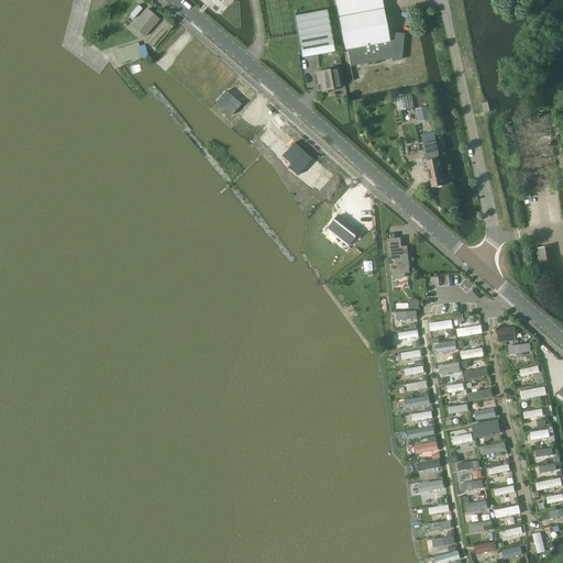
[(401,61),(404,34),(387,33),(381,0),(335,0),(345,50),(346,50),(350,67),(392,59),(392,62),(401,61)]
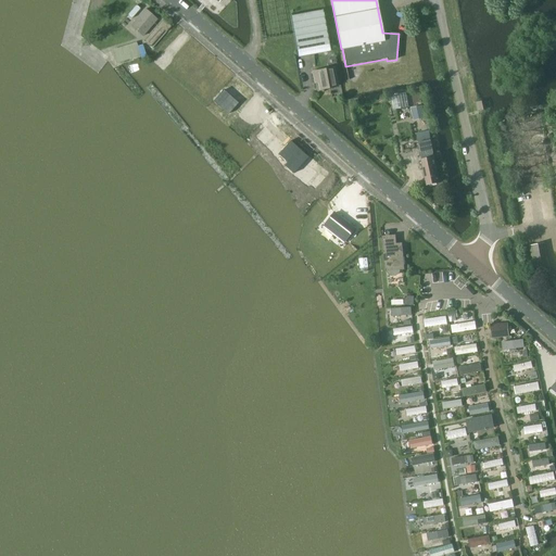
[(135,23),(130,27),(142,37),(146,33),(156,21),(144,10),(135,23)]
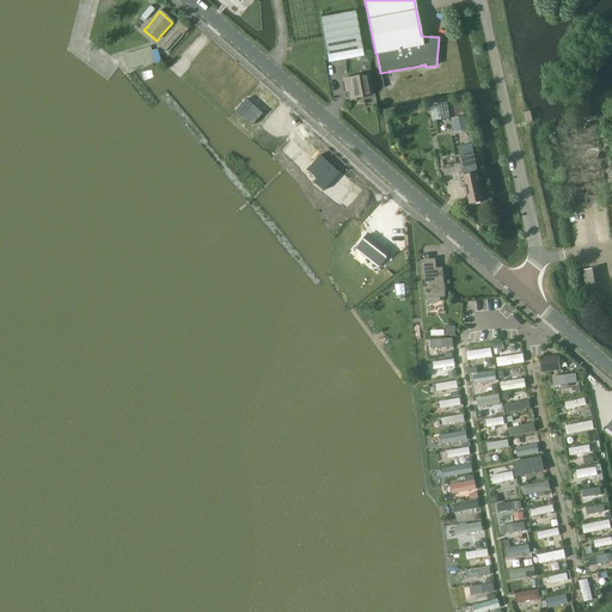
[(328,63),(363,57),(355,12),(319,18),(328,63)]
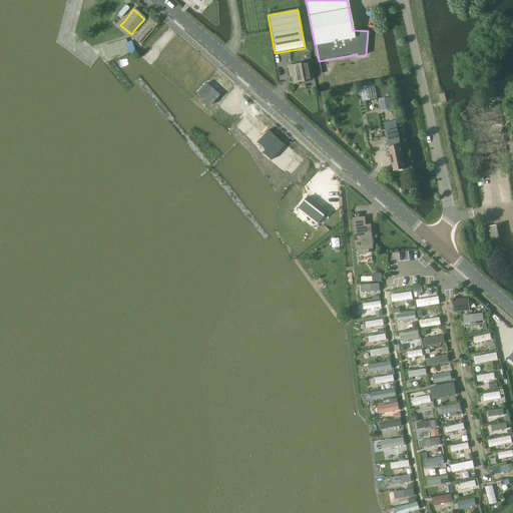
[(153,30),(157,25),(150,18),(132,38),(138,44),(151,30),(153,30)]
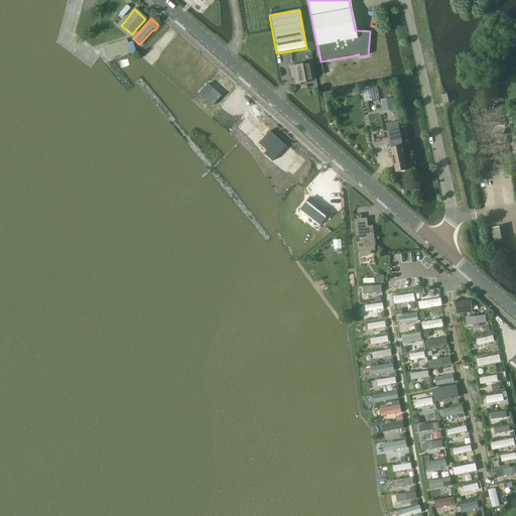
[(312,81),(310,71),(309,63),(290,67),(292,78),(295,78),(296,84),(312,81)]
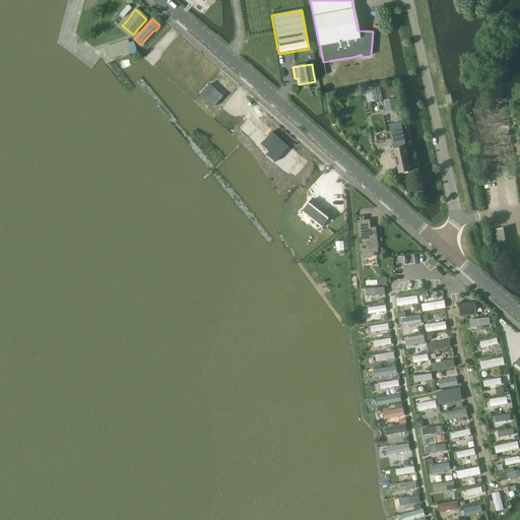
[(387,113),(397,111),(395,100),(385,102),(387,113)]
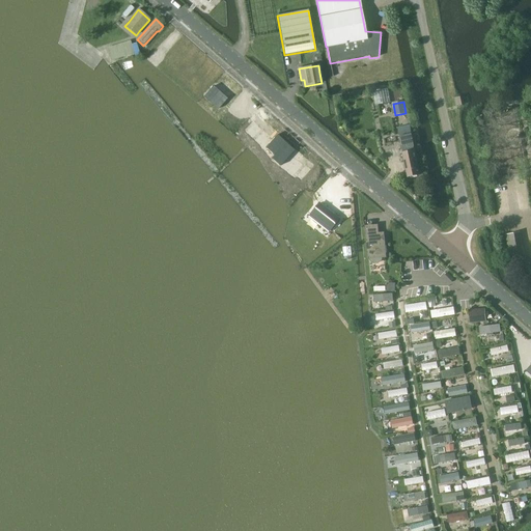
[(419,174),(416,158),(417,158),(410,126),(397,128),(408,176),(419,174)]
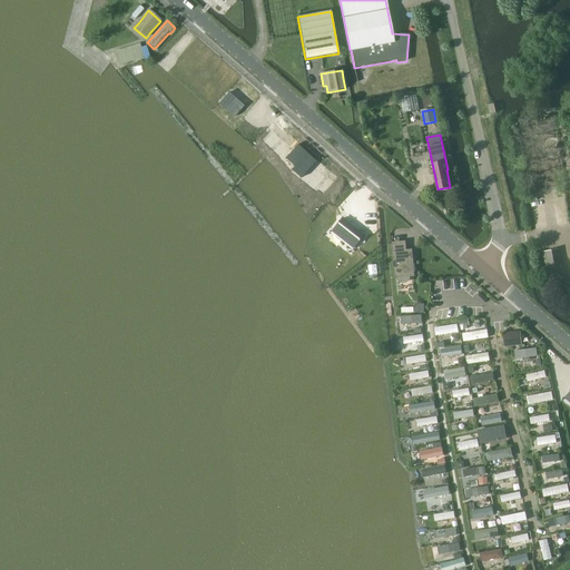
[(364,235),(342,219),(334,231),(340,235),(341,234),(356,245),(364,235)]
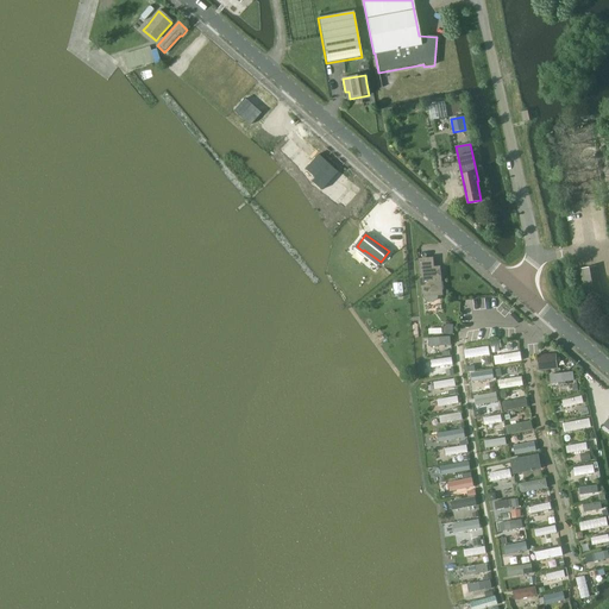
[(420,261),(422,284),(424,296),(425,299),(425,300),(426,301),(429,302),(434,301),(437,300),(438,297),(438,294),(441,294),(440,274),(434,275),(432,259),(420,261)]
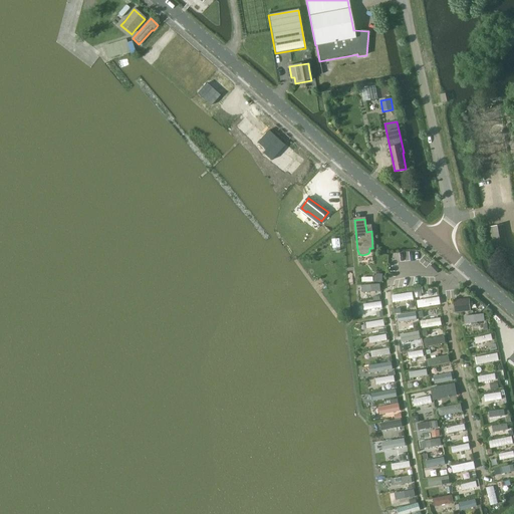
[(507,247),(503,225),(490,227),(492,239),(495,238),(496,249),(507,247)]
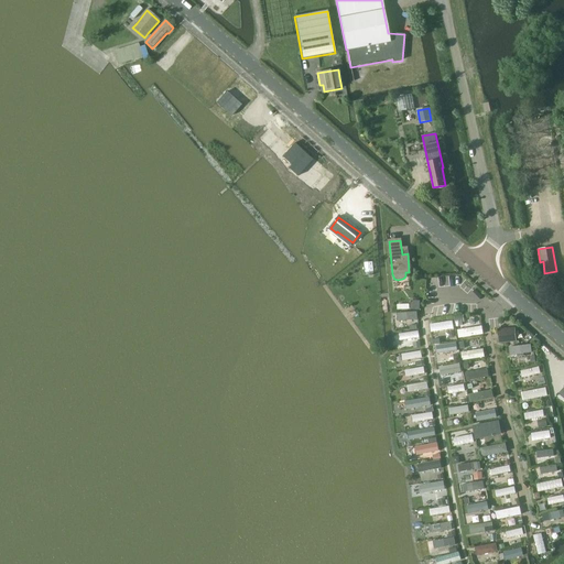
[(431,324),(432,332),(454,328),(452,321),(431,324)]
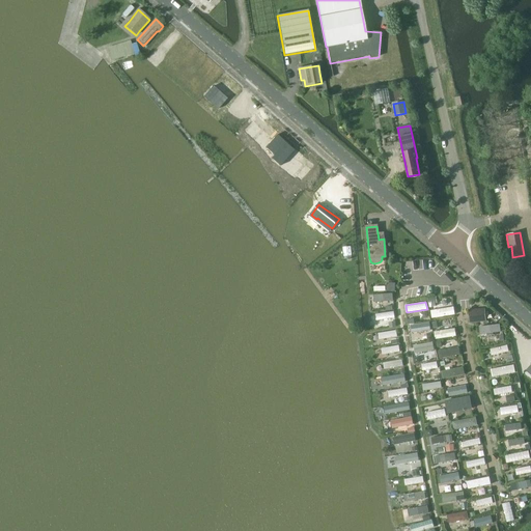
[(453,307),(431,310),(432,318),(454,314),(453,307)]
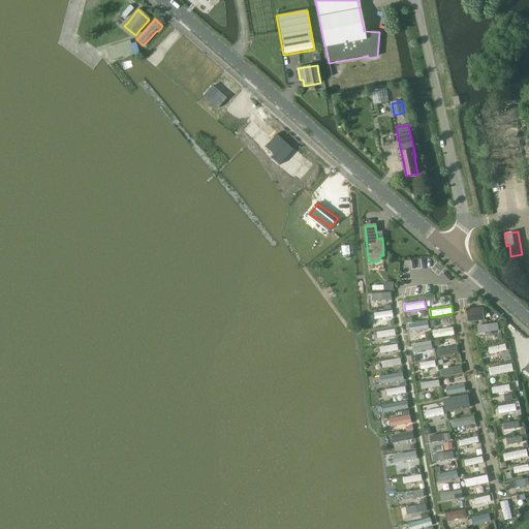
[(485,320),(484,307),(467,308),(468,321),(485,320)]
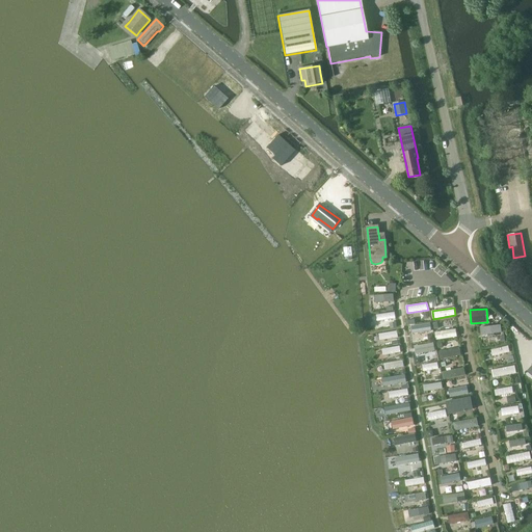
[(375,316),(376,321),(396,318),(395,313),(375,316)]
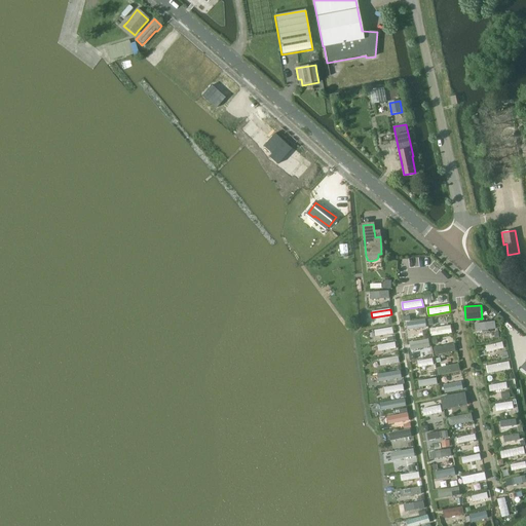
[(425,320),(408,323),(409,329),(426,326),(425,320)]
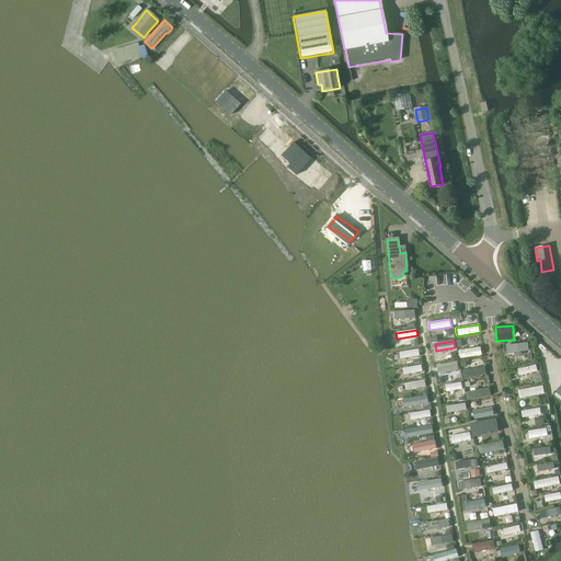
[(506,345),(507,353),(528,351),(527,343),(506,345)]
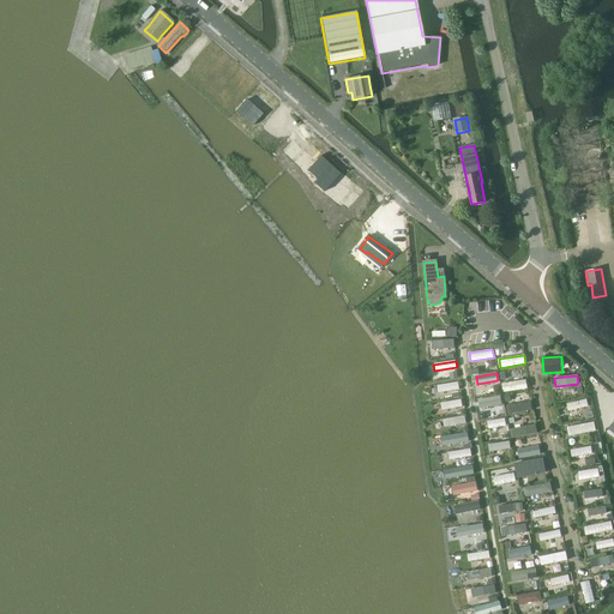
[(527,379),(503,383),(504,392),(528,387),(527,379)]
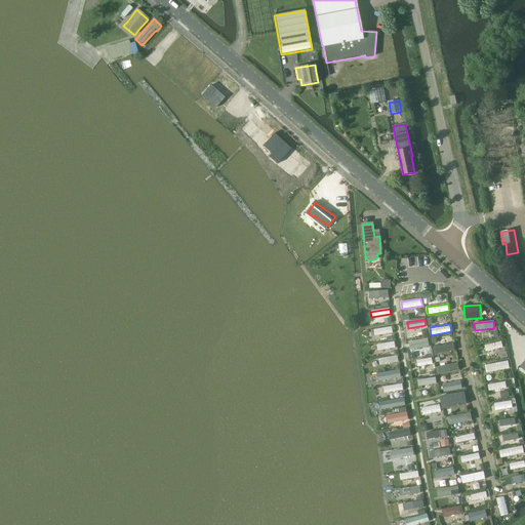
[(374,330),(375,336),(393,333),(392,327),(374,330)]
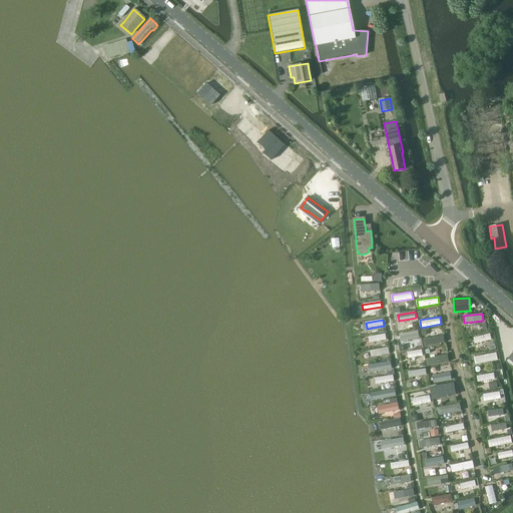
[(419,331),(400,334),(401,341),(420,338),(419,331)]
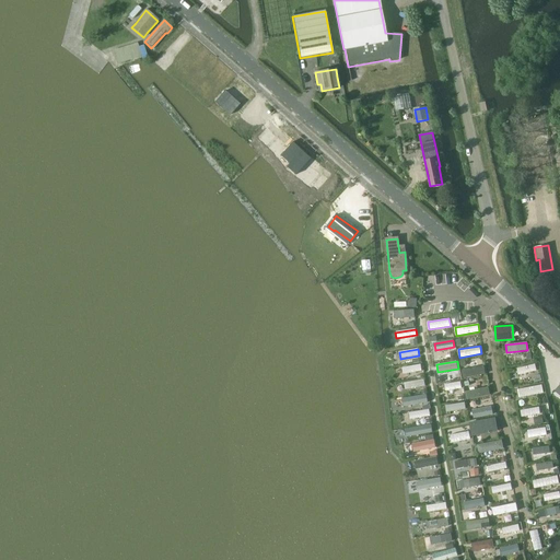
[(401,368),(403,374),(421,371),(421,364),(401,368)]
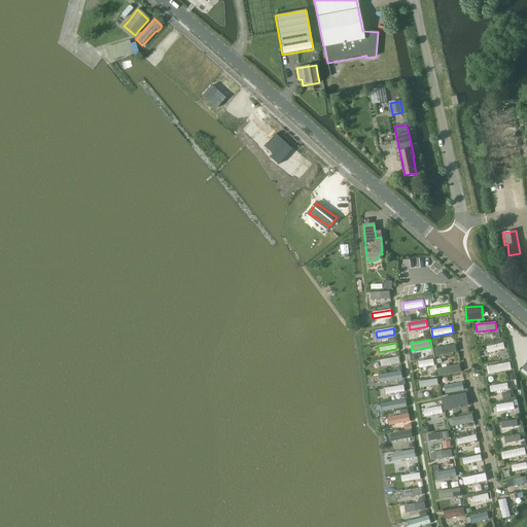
[(486,347),(488,353),(505,349),(504,343),(486,347)]
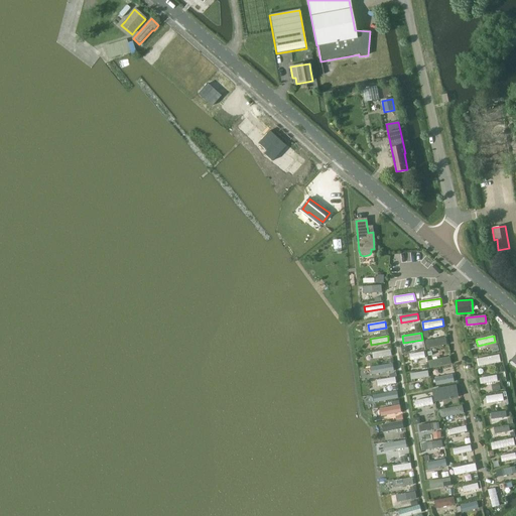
[(446,338),(426,341),(427,348),(447,345),(446,338)]
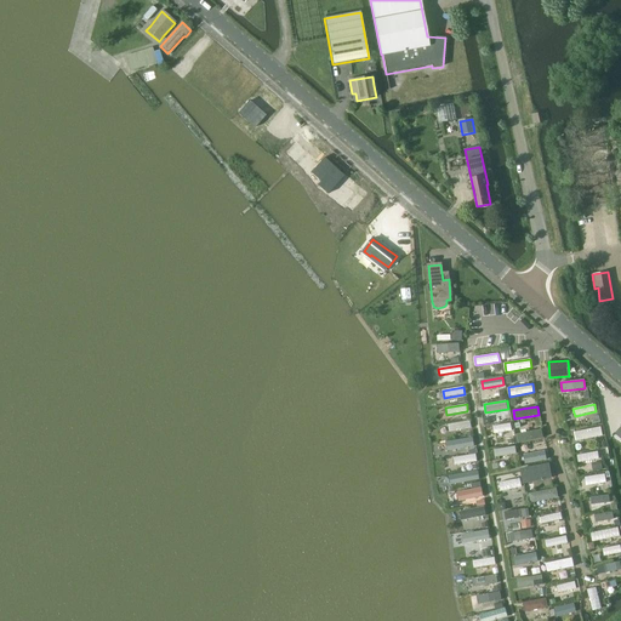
[(449,425),(450,432),(471,429),(469,421),(449,425)]
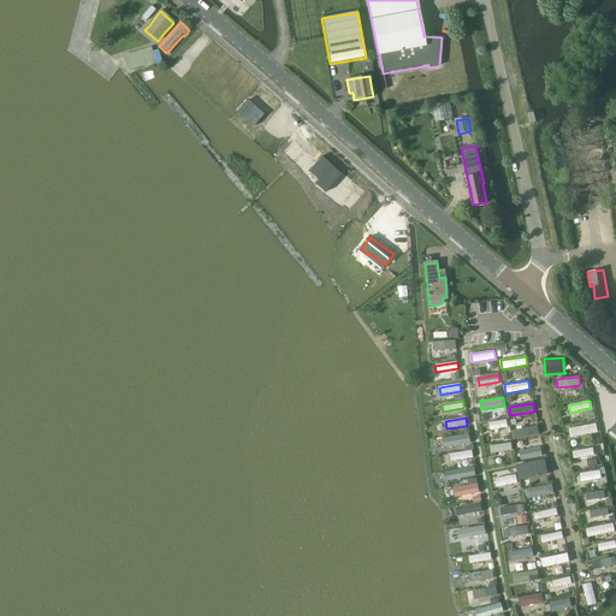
[(508,420),(490,422),(491,430),(509,427),(508,420)]
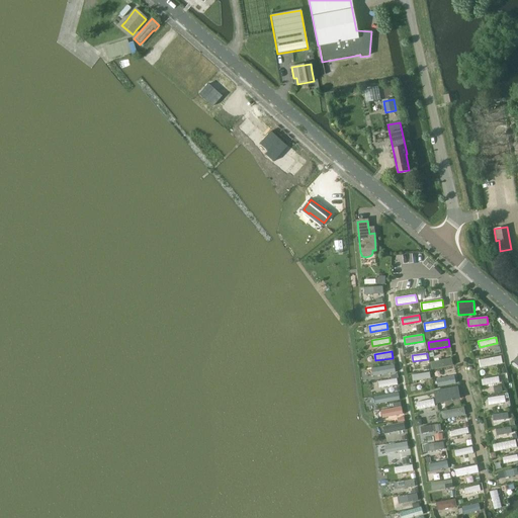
[(479,359),(481,367),(502,363),(501,356),(479,359)]
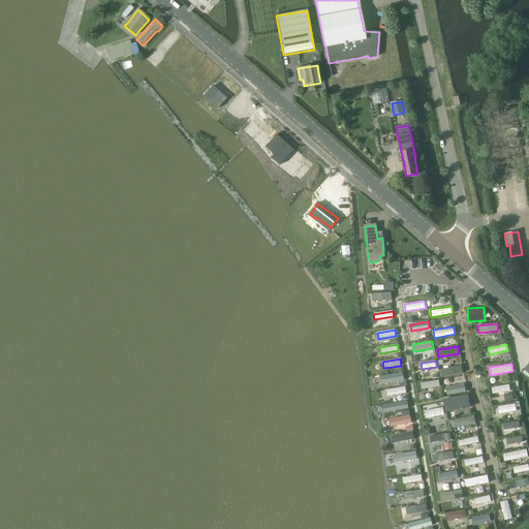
[(461,366),(441,370),(443,378),(463,373),(461,366)]
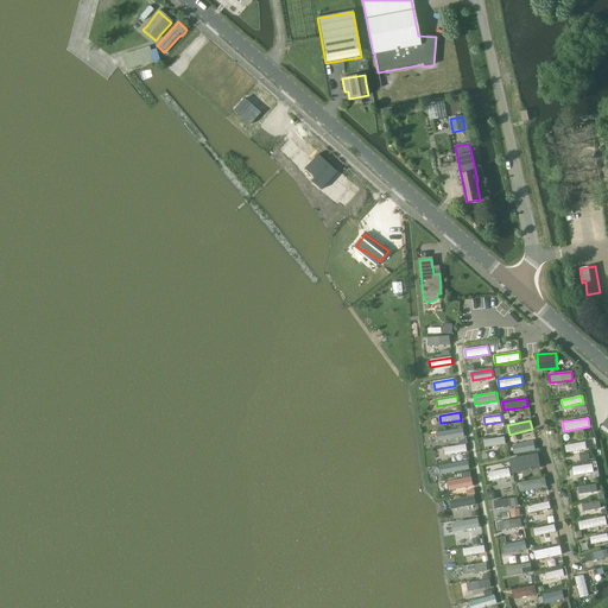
[(441,432),(442,439),(463,436),(463,429),(441,432)]
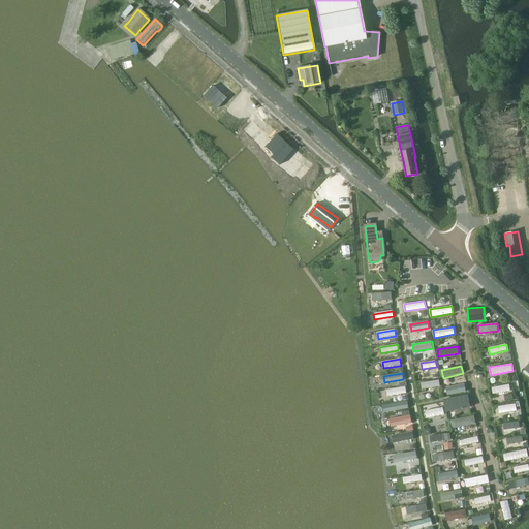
[(439,380),(422,383),(422,389),(440,385),(439,380)]
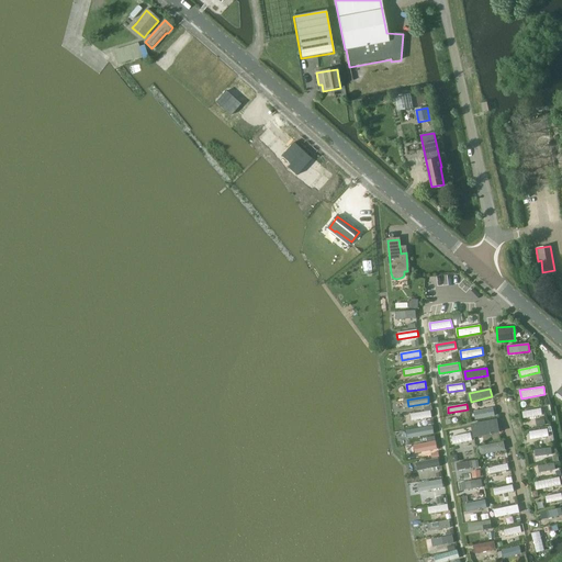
[(493,407),(474,412),(475,420),(495,416),(493,407)]
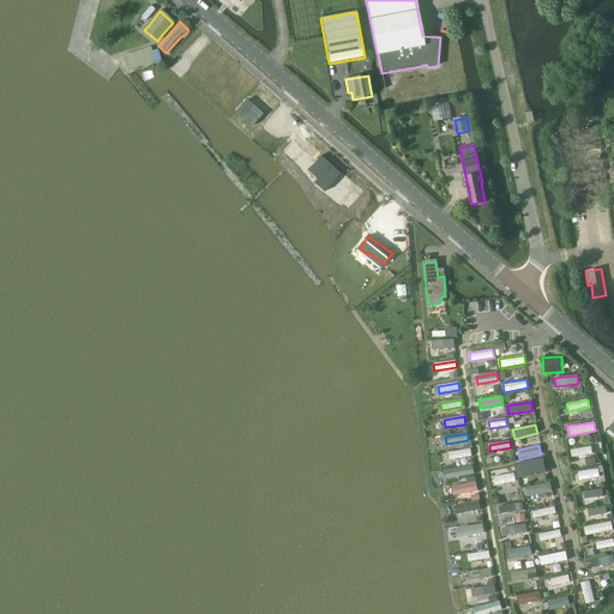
[(571,450),(572,457),(594,453),(593,446),(571,450)]
